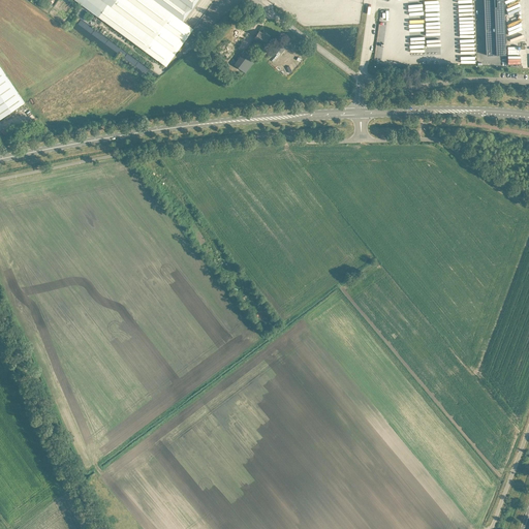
[(75,0),(166,66),(194,28),(183,21),(197,0),(75,0)]
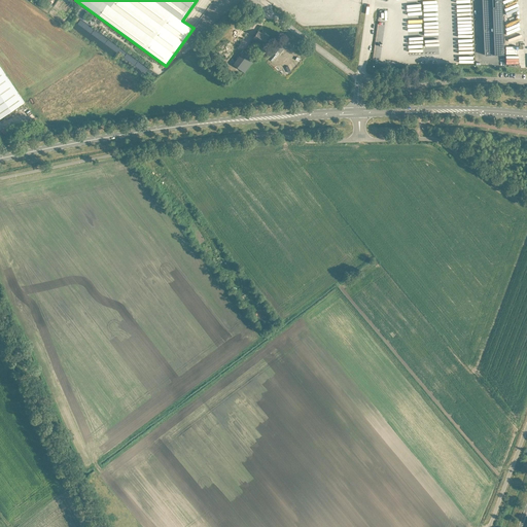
[(482,0),(483,1),(485,54),(485,55),(497,55),(497,54),(504,54),(501,0),(482,0)]
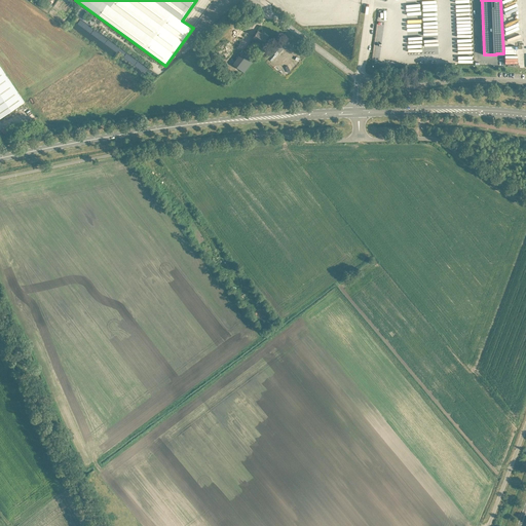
[(226,59),(247,33),(247,32),(236,24),(215,50),(226,59)]
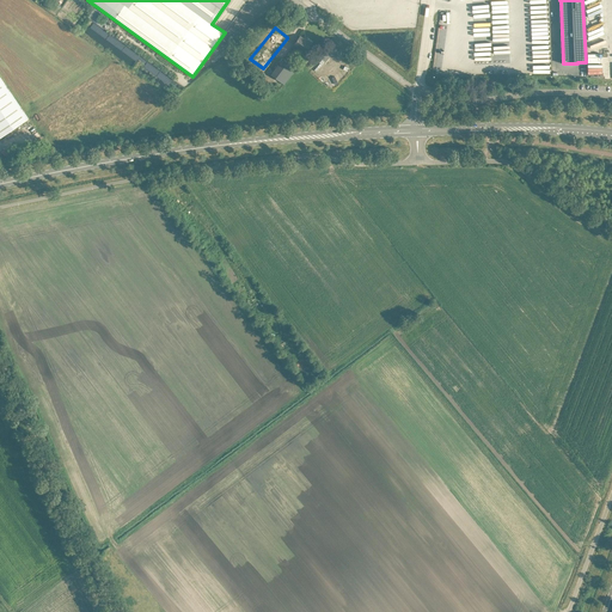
[(452,69),(456,41),(451,40),(451,36),(440,35),(435,72),(445,73),(445,68),(452,69)]
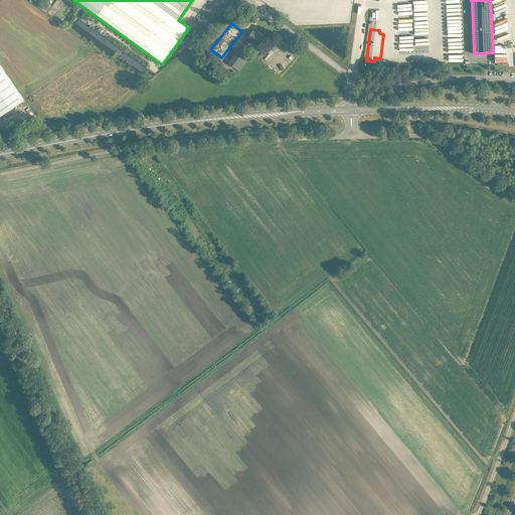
[(247,37),(258,44),(263,36),(259,33),(258,34),(252,30),(247,37)]
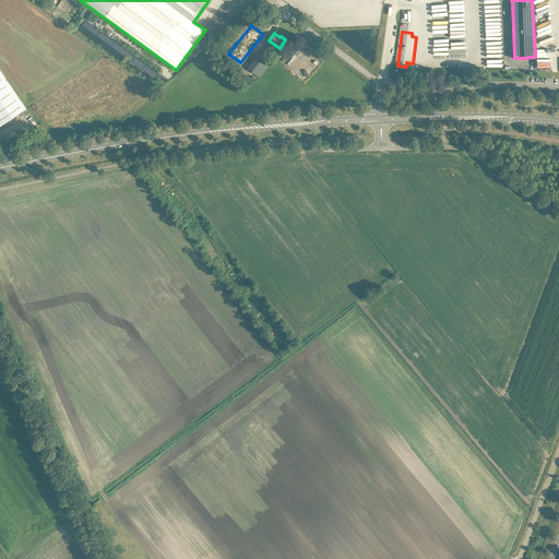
[(260,76),(271,62),(259,54),(248,68),(260,76)]
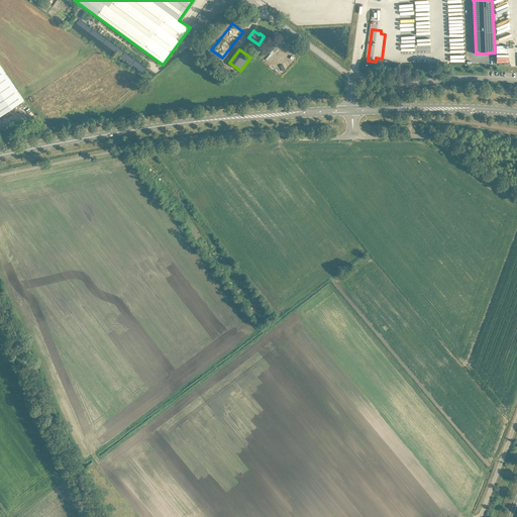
[(0,115),(24,100),(0,65),(0,115)]
